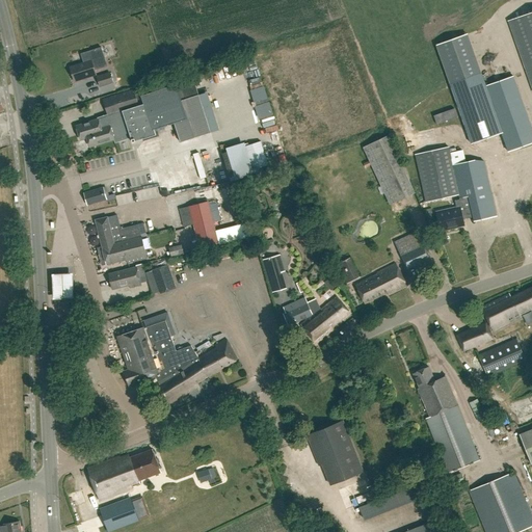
[(531,11),(507,21),(531,91),(531,11)]
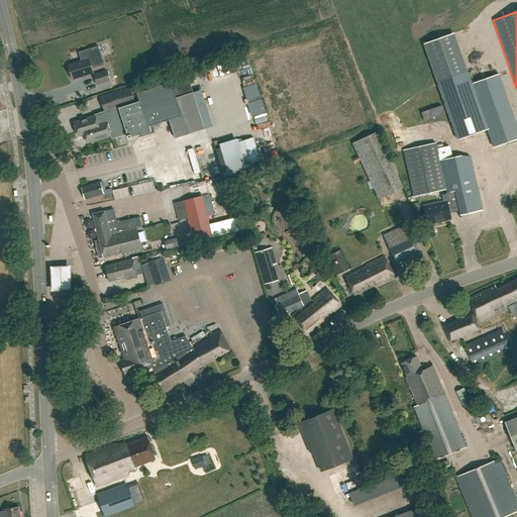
[(495,146),(467,72),(452,33),(423,42),(436,82),(457,140),(487,129),(493,147),(495,146)]
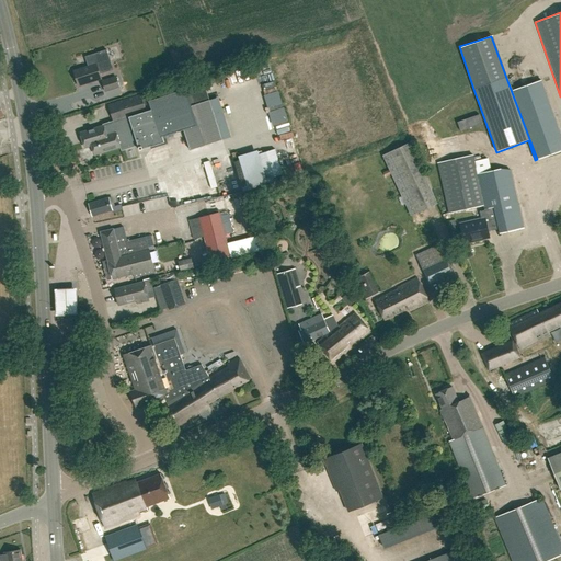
[(511,53),(517,67),(525,64),(518,49),(511,53)]
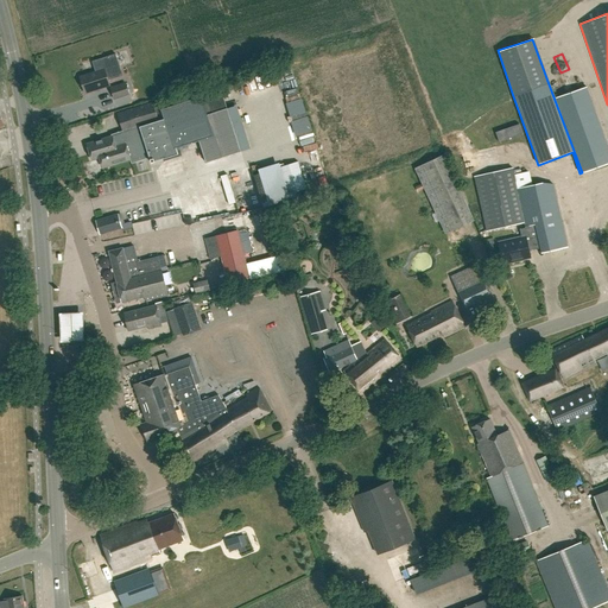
[(109,87),(103,71),(78,80),(84,95),(109,87)]
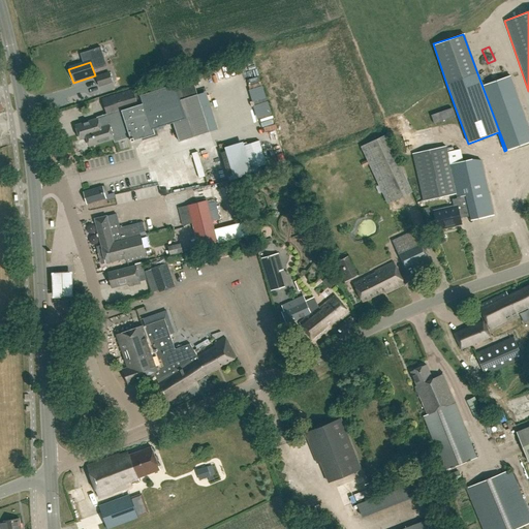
[(112,83),(109,72),(95,76),(98,87),(112,83)]
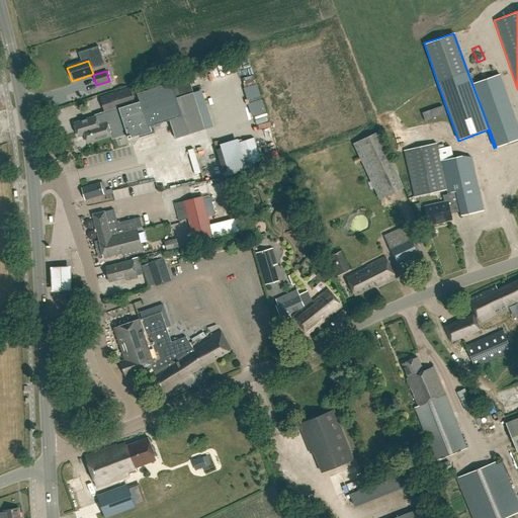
[(468,71),(467,72),(496,147),(517,139),(517,126),(499,74),(472,83),(468,71)]
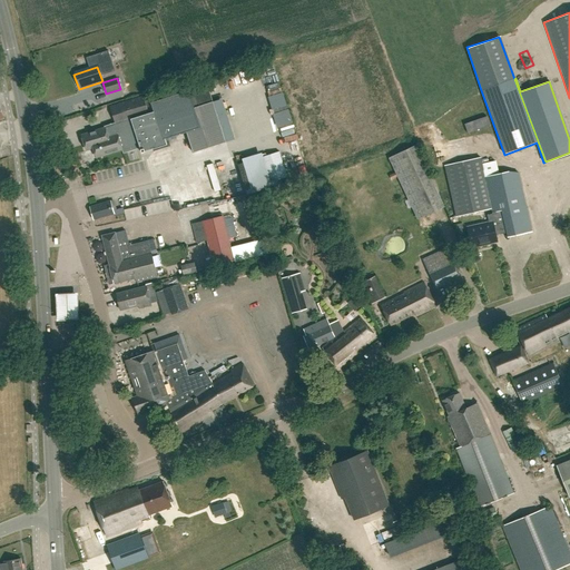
[(204,87),(150,102),(154,111),(148,114),(144,96),(108,106),(115,127),(121,125),(131,123),(140,153),(167,145),(165,138),(189,131),(194,148),(218,140),(207,104),(213,101),(209,90),(205,91),(204,87)]
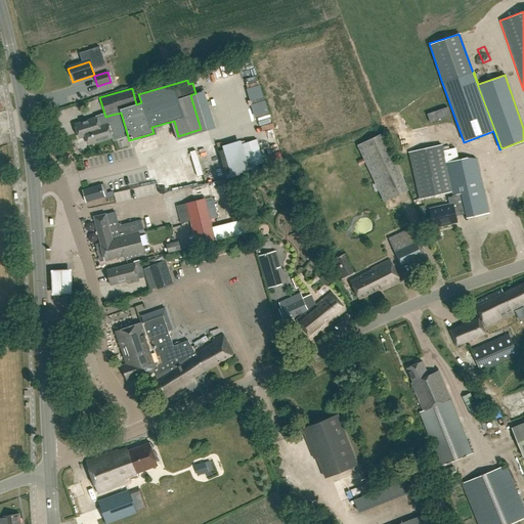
[(250,95),(261,91),(259,86),(249,90),(250,95)]
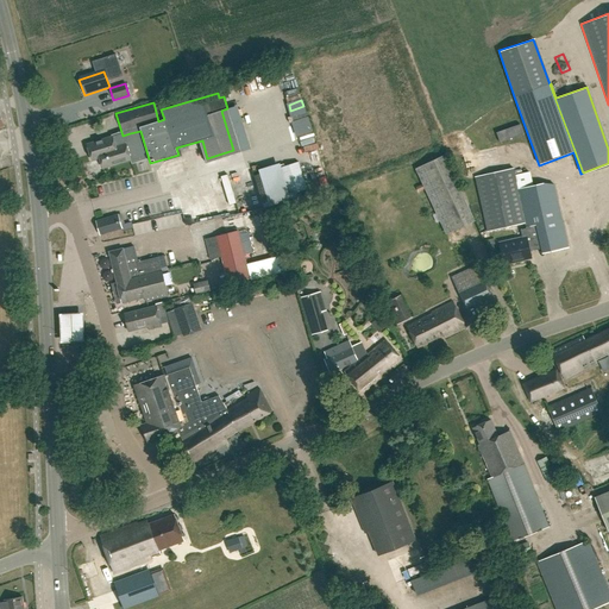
[(297,124),(300,138),(311,137),(308,121),(297,124)]
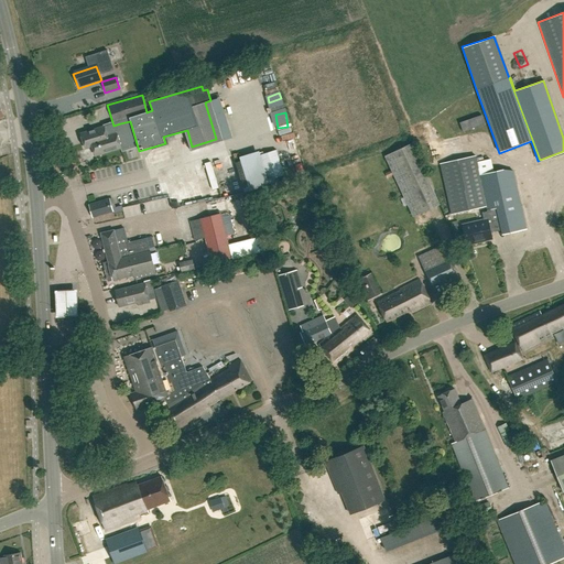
[(123,136),(120,123),(114,126),(82,136),(86,149),(94,148),(96,158),(121,150),(118,138),(123,136)]
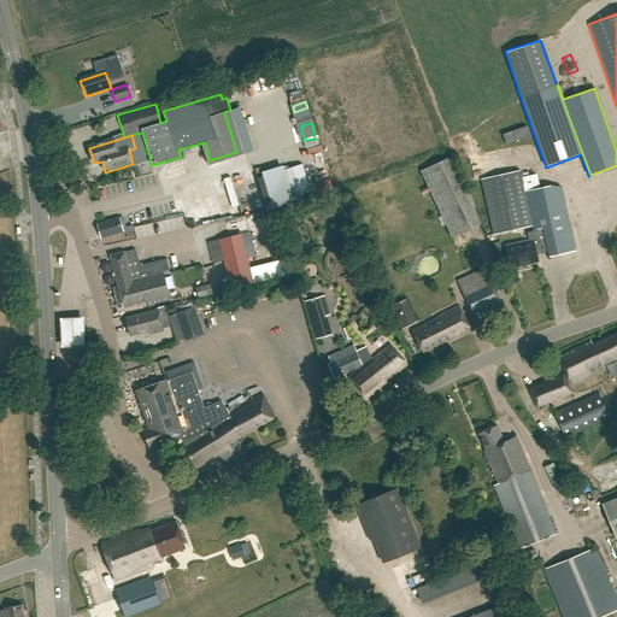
[(450,157),(421,170),(452,238),(480,224),(450,157)]
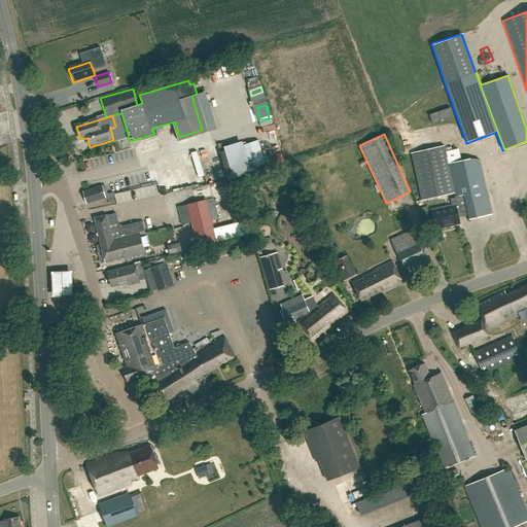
[(244,141),(225,146),(233,171),(250,167),(244,141)]
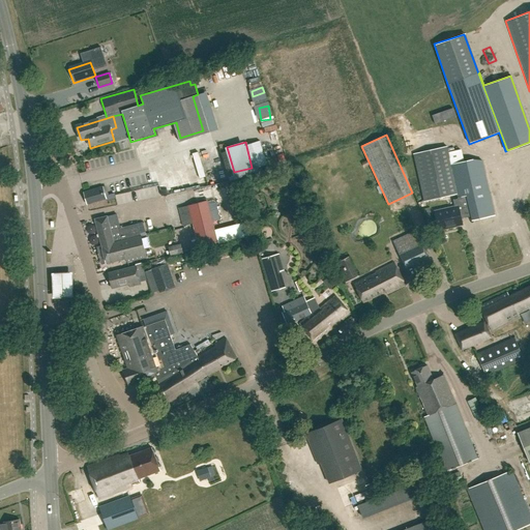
[(207,169),(225,163),(222,152),(215,154),(212,147),(204,150),(206,155),(202,157),(207,169)]
